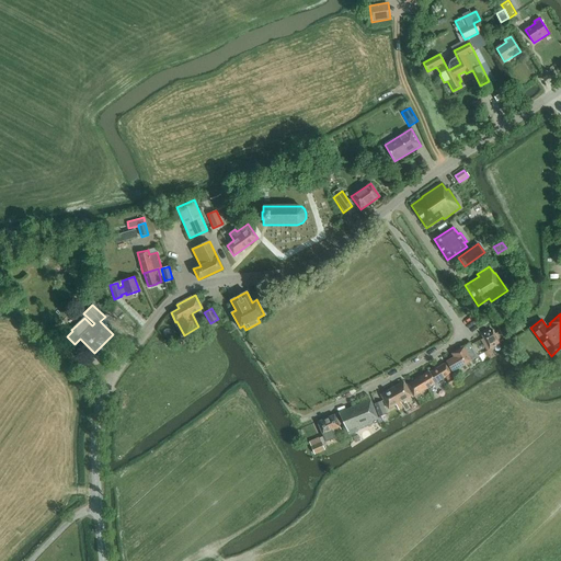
[(497,340),(503,338),(500,331),(494,334),(492,330),(482,335),(489,350),(500,344),(497,340)]
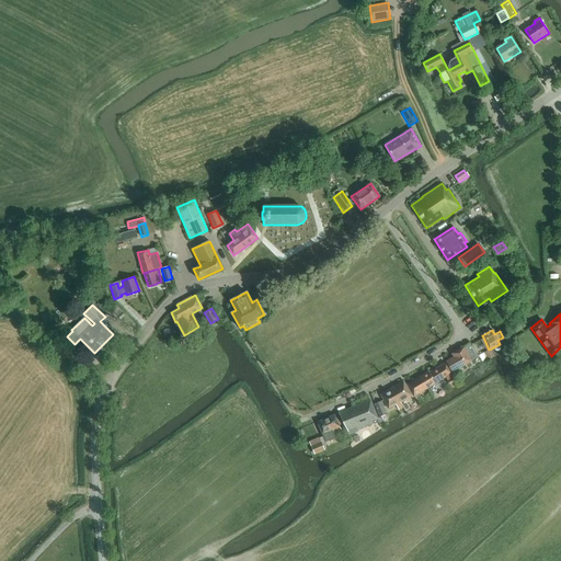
[(481,340),(483,344),(485,347),(487,352),(488,351),(490,350),(489,350),(483,339),(481,340)]
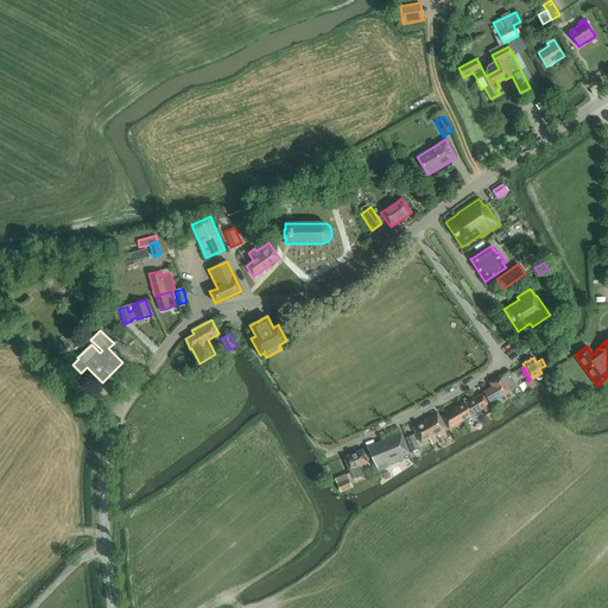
[(502,377),(489,384),(492,387),(483,392),(489,403),(517,387),(508,373),(502,377)]
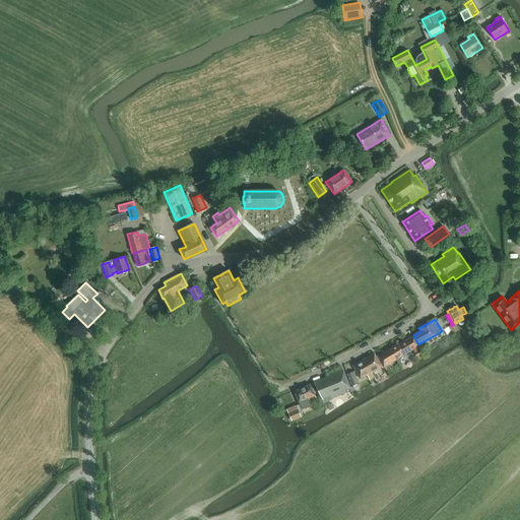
[(397,344),(389,348),(396,361),(403,355),(418,346),(413,336),(398,345),(397,344)]
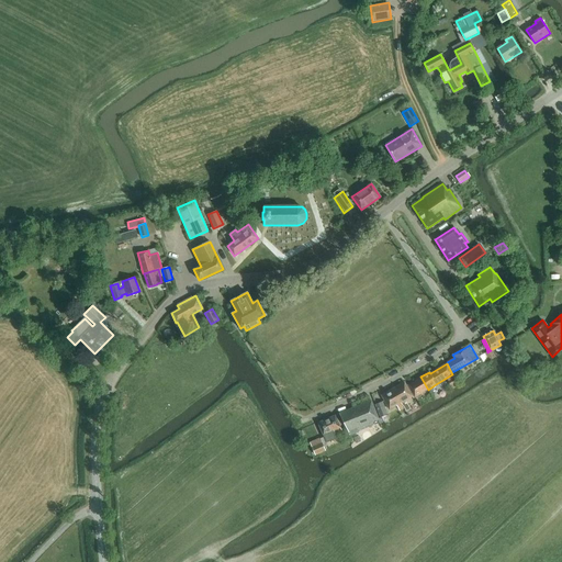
[(428,390),(420,377),(407,385),(416,400),(423,395),(422,393),(428,390)]
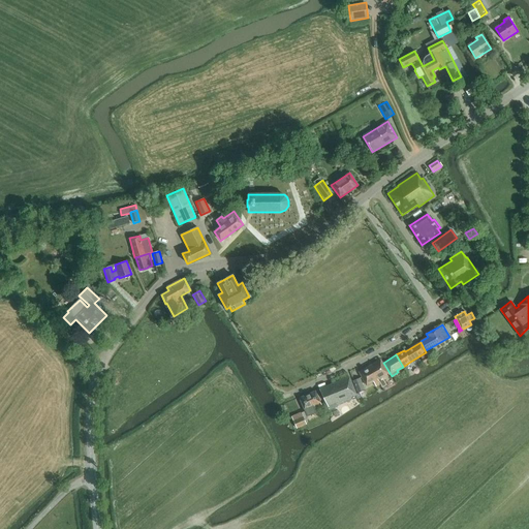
[(370,366),(380,384),(381,387),(385,385),(381,377),(387,373),(380,360),(370,366)]
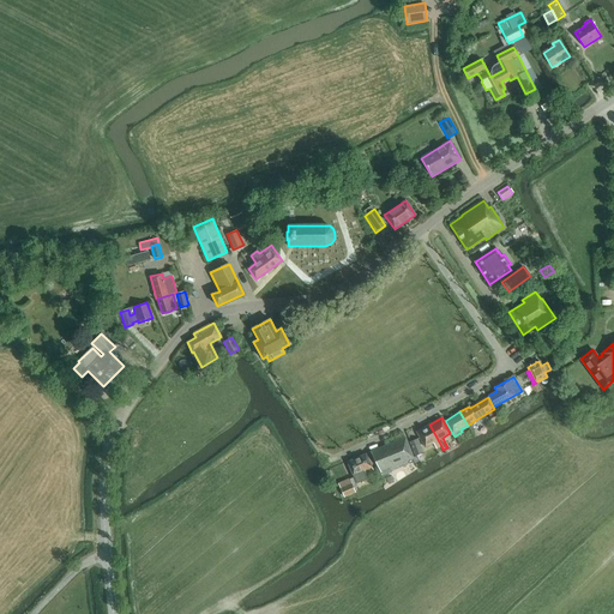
[(433,443),(437,449),(441,446),(429,425),(416,432),(425,447),(433,443)]
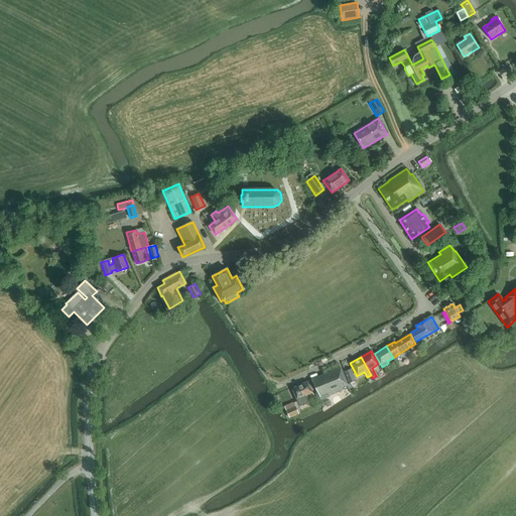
[(341,368),(311,380),(320,398),(321,400),(327,397),(327,395),(343,389),(344,390),(348,389),(347,385),(341,368)]
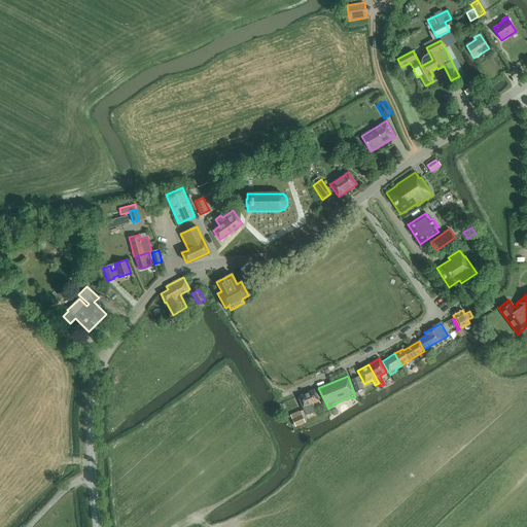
[(362,389),(358,377),(351,379),(356,391),(362,389)]
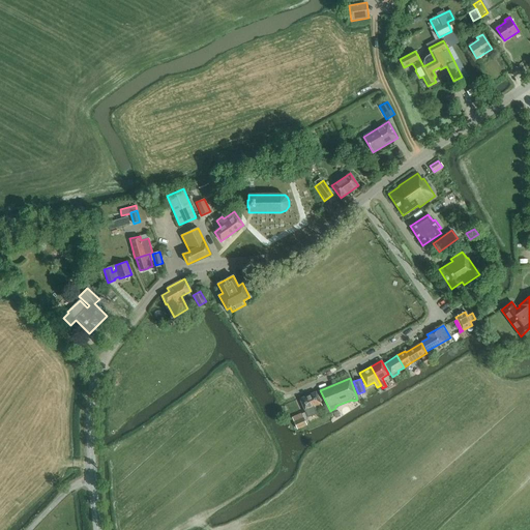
[(316,391),(299,399),(305,412),(301,414),(292,417),(294,421),(297,429),(306,424),(305,421),(308,420),(307,418),(317,414),(316,410),(322,407),(316,391)]
